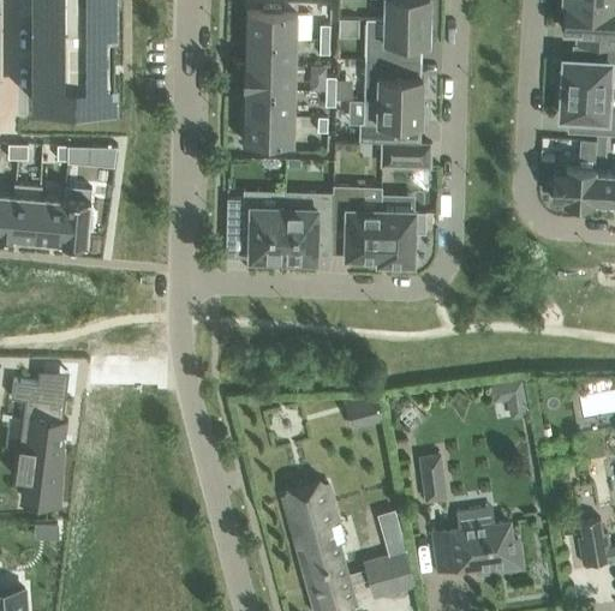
[(36,82),(36,109),(109,109),(109,82),(115,82),(115,37),(109,37),(108,0),(42,0),(43,24),(36,24),(36,55),(43,55),(43,82),(36,82)]
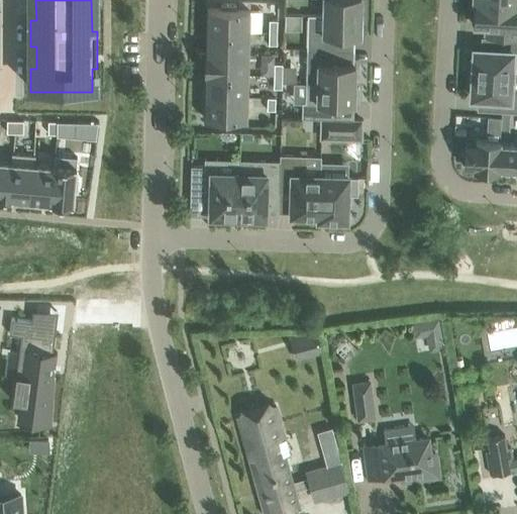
[(324,0),(324,18),(360,19),(360,0),(324,0)]
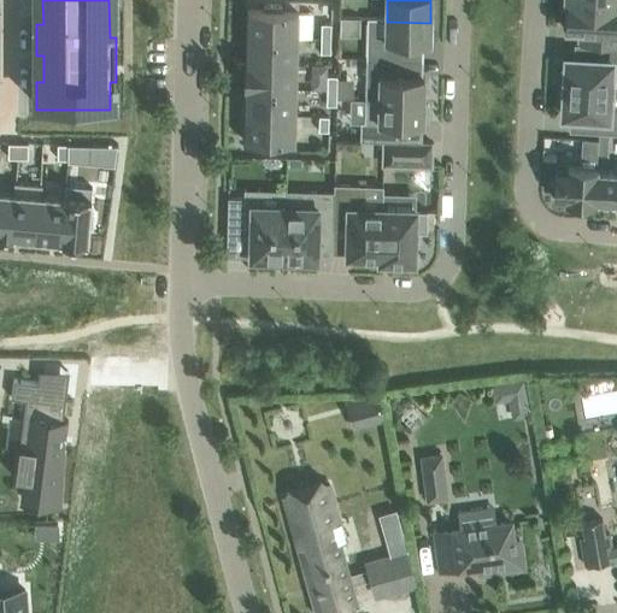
[(616,6),(565,4),(565,5),(566,5),(565,33),(580,34),(579,48),(599,49),(616,49),(616,6)]
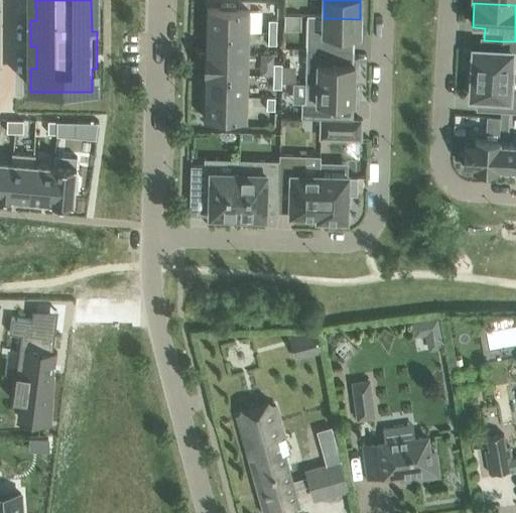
[(207,10),(207,33),(249,34),(249,11),(236,11),(236,7),(221,6),(221,11),(207,10)]
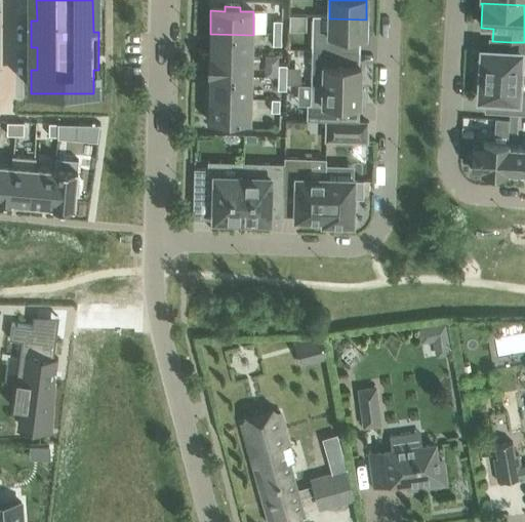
[(313,17),(312,52),(340,53),(340,39),(366,40),(366,19),(329,18),(313,17)]
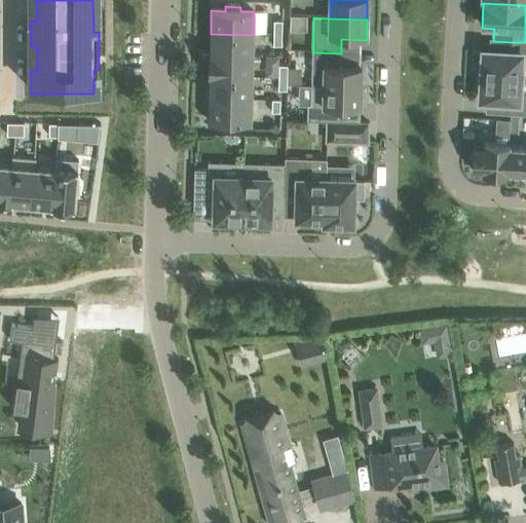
[(274,23),(273,35),(283,36),(283,23),(274,23)]
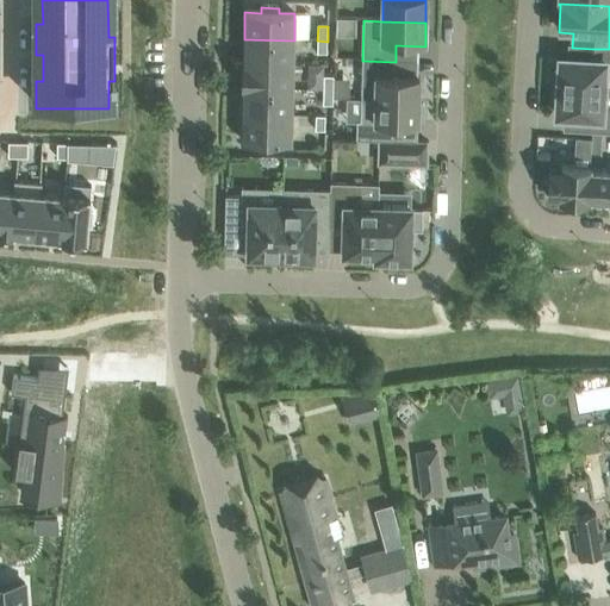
[(244,39),(243,64),(293,66),(294,41),(244,39)]
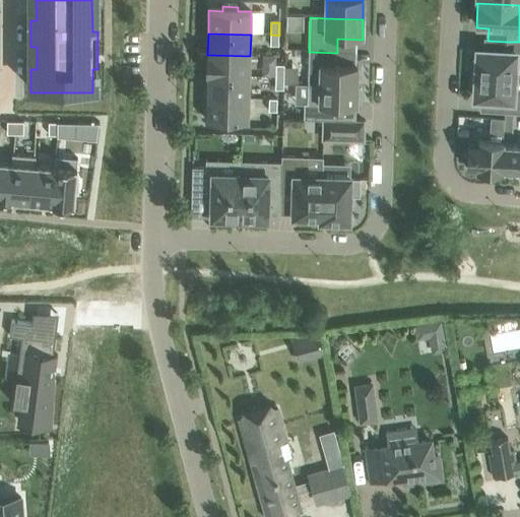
[(279,36),(270,35),(270,47),(278,48),(279,36)]
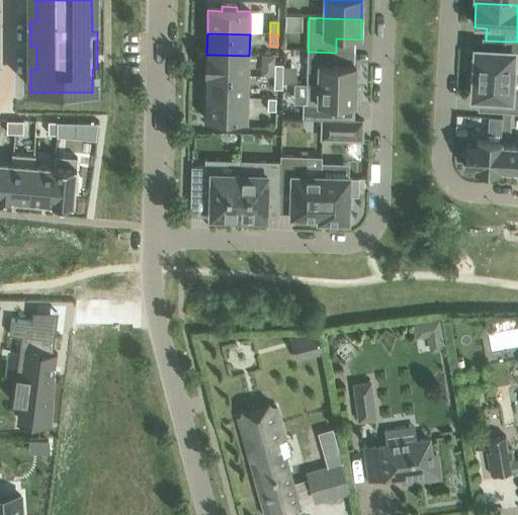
[(517,64),(517,41),(503,41),(502,54),(476,52),(475,63),(470,63),(469,76),(512,78),(513,64),(517,64)]
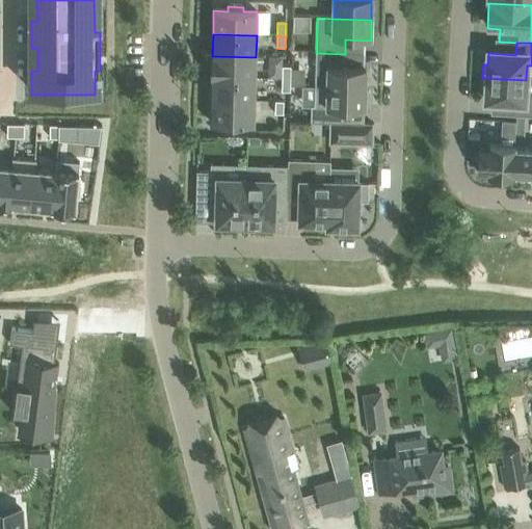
[(328,70),(327,88),(365,89),(366,69),(345,69),(346,54),(345,54),(316,53),(316,70),(328,70)]
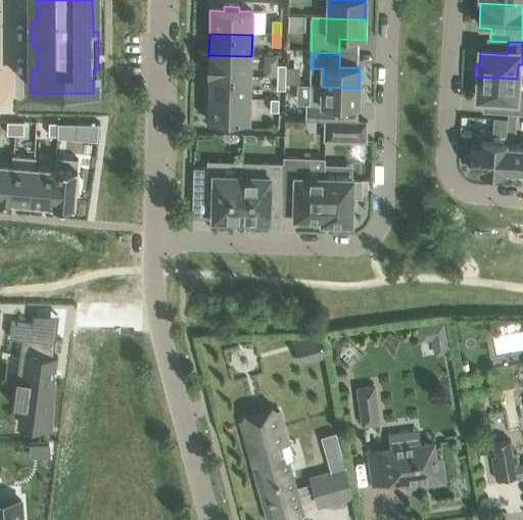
[(208,55),(208,78),(251,79),(251,56),(208,55)]
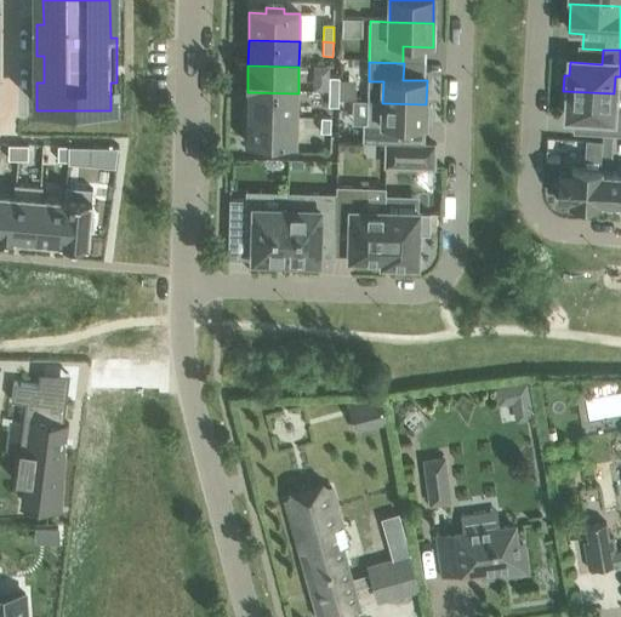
[(329,80),(329,95),(339,95),(340,80),(329,80)]
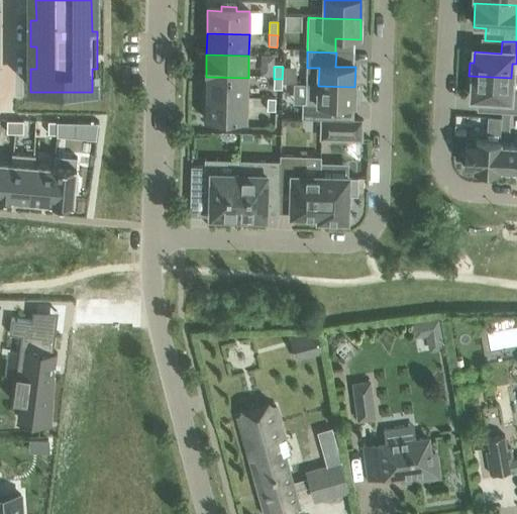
[(516,92),(511,93),(511,78),(469,76),(468,88),(473,89),(472,100),(498,101),(497,114),(516,114),(516,92)]
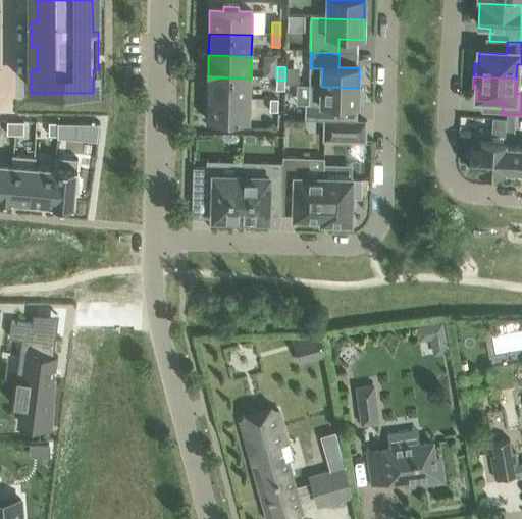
[(208,78),(207,100),(250,101),(251,79),(208,78)]
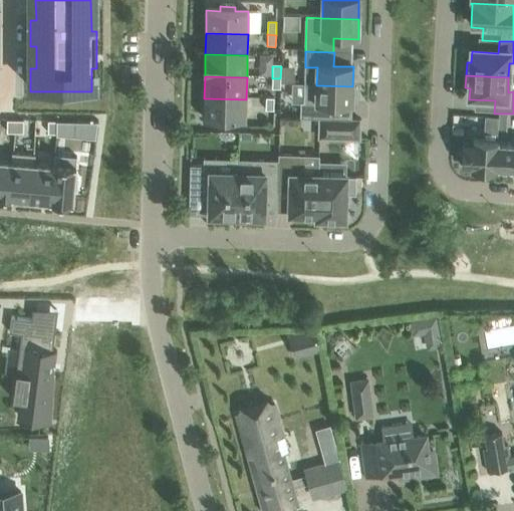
[(280,78),(272,78),(272,90),(280,90),(280,78)]
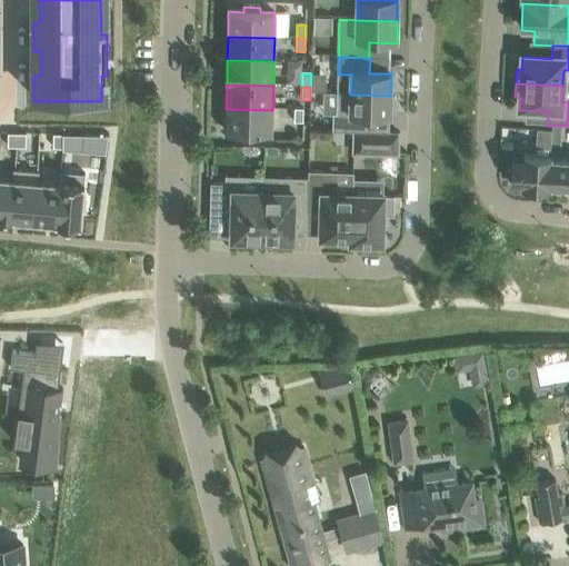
[(390,96),(350,95),(337,95),(337,116),(332,116),(332,133),(353,133),(355,133),(367,133),(368,118),(390,118),(390,113),(395,113),(395,99),(390,99),(390,96)]
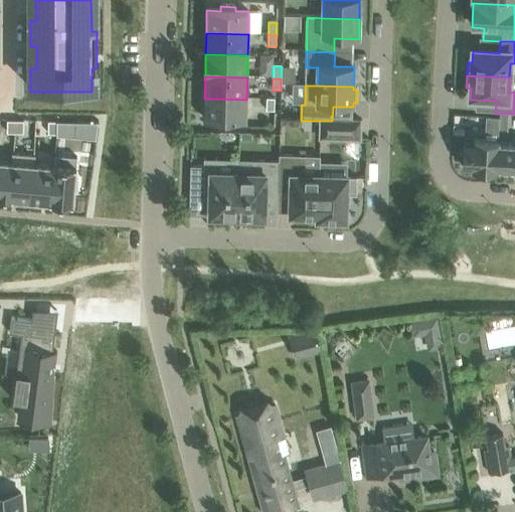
[(246,100),(204,99),(203,121),(217,121),(217,126),(232,126),(232,122),(245,122),(246,100)]
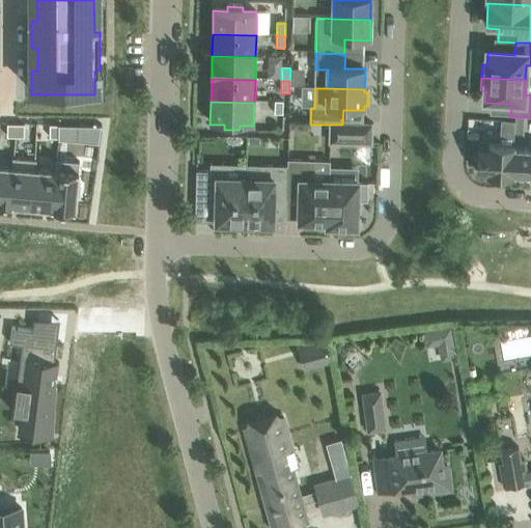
[(274,115),(283,116),(283,104),(275,103),(274,115)]
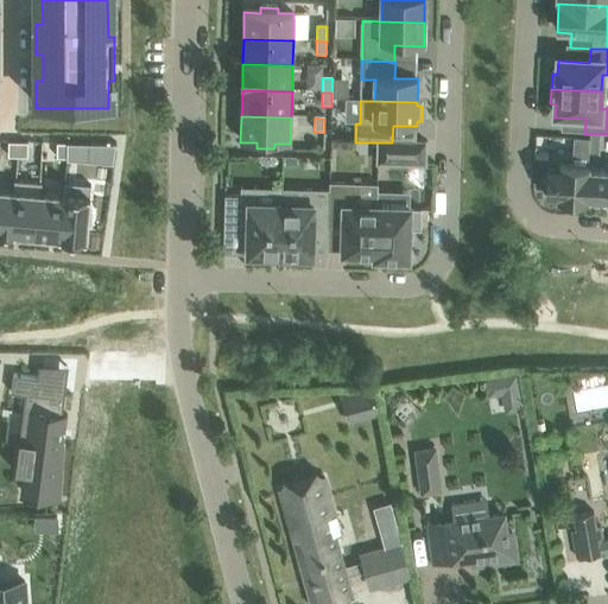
[(574,150),(588,151),(589,141),(575,140),(574,150)]
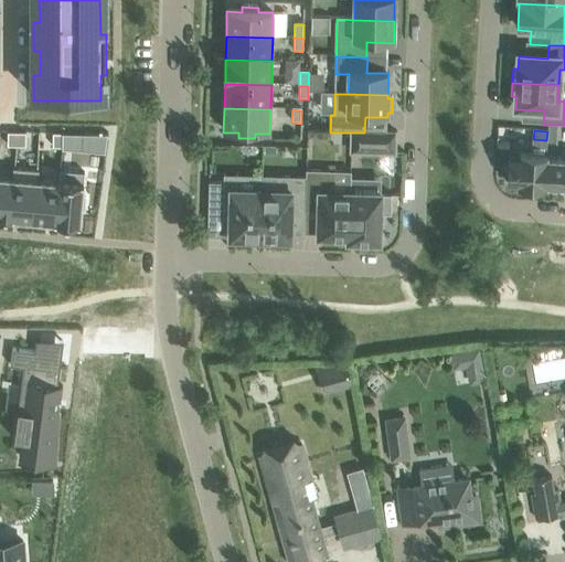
[(396,134),(364,133),(352,133),(351,155),(395,156),(396,134)]
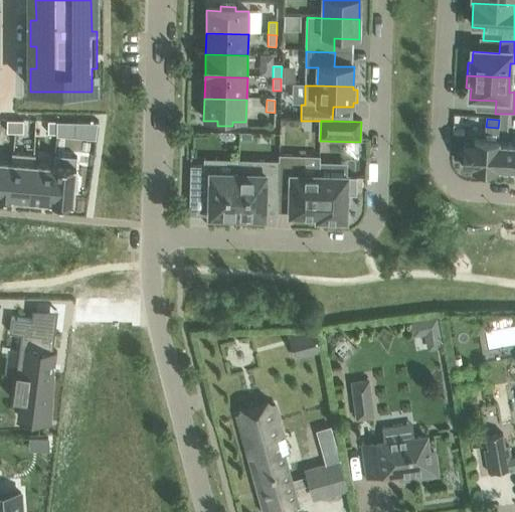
[(7,123),(7,135),(15,135),(15,123),(7,123)]
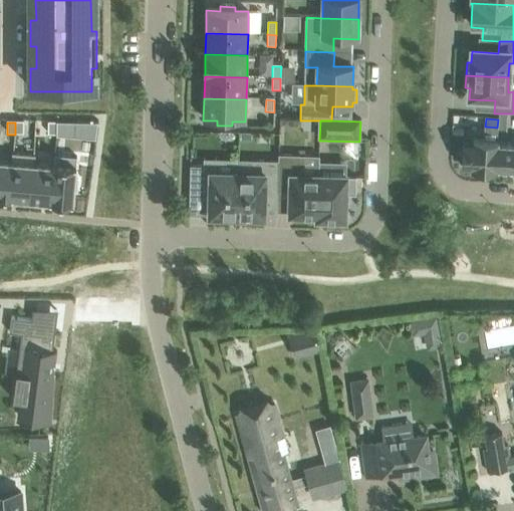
[(15,122),(15,135),(23,135),(23,122),(15,122)]
